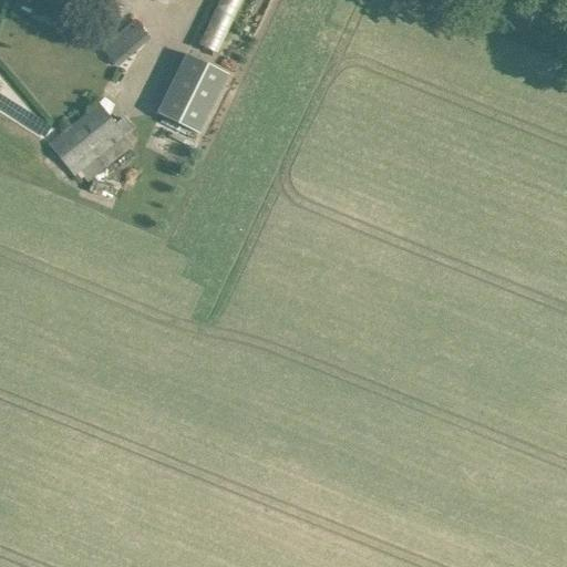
[(217,0),(197,45),(217,54),(241,0),(217,0)]
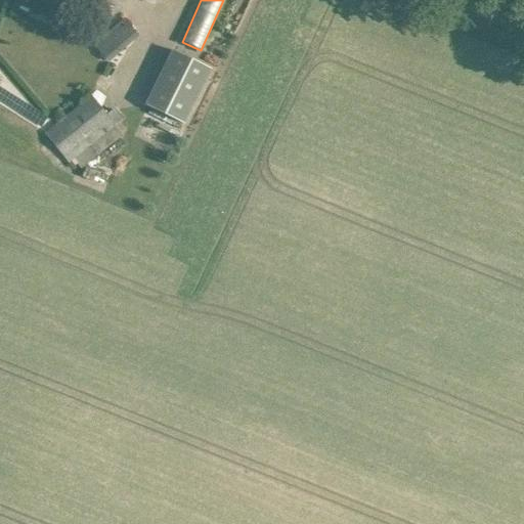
[(91,13),(108,22),(114,9),(96,2),(91,13)]
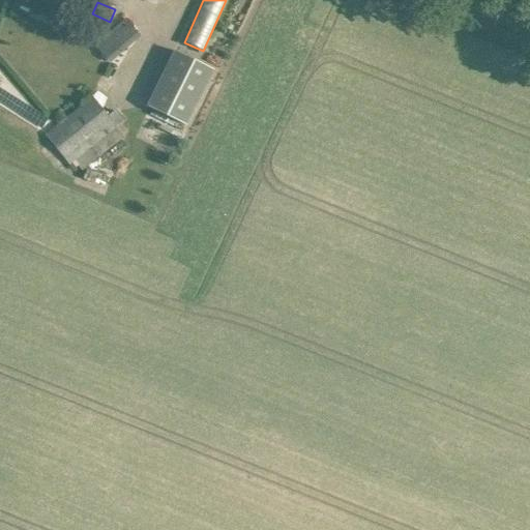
[(125,21),(94,47),(109,64),(140,37),(125,21)]
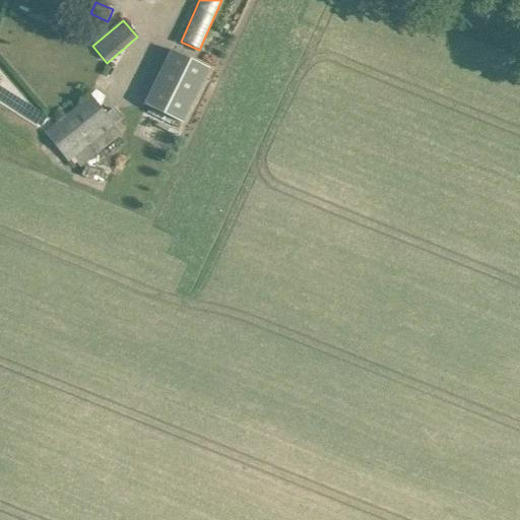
[(172,51),(144,106),(181,124),(208,69),(172,51)]
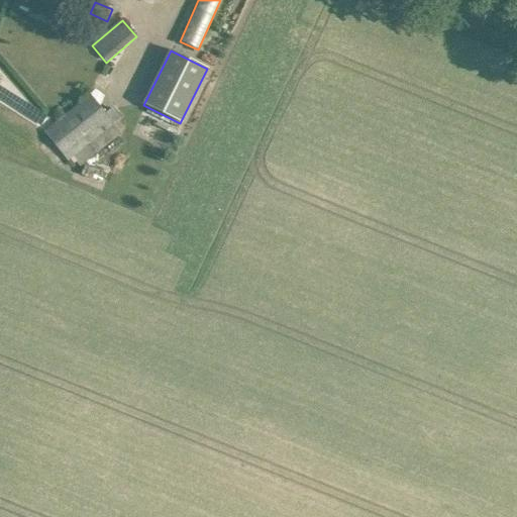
[(72,158),(80,168),(121,134),(114,124),(121,118),(113,107),(104,114),(90,96),(44,132),(68,162),(72,158)]
